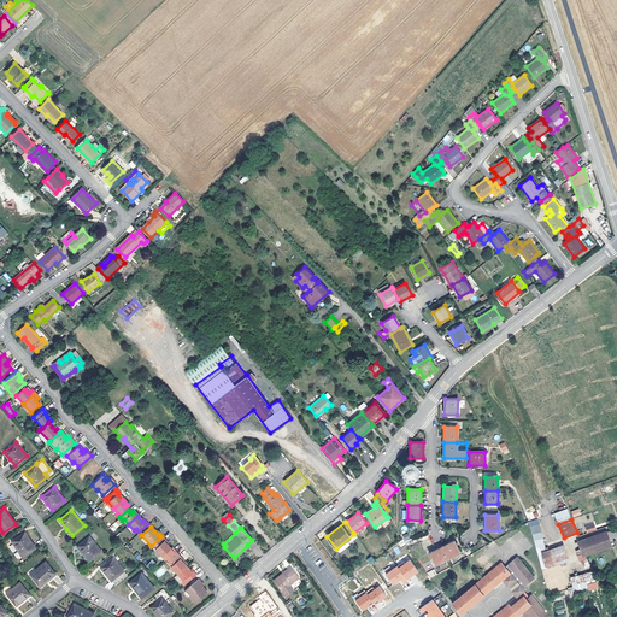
[(35,548),(24,532),(12,541),(23,557),(35,548)]
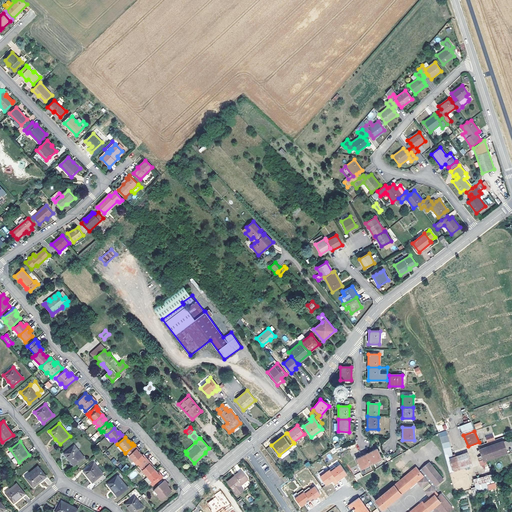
[(503,441),(481,448),(476,450),(480,460),(483,459),(484,461),(507,453),(503,441)]
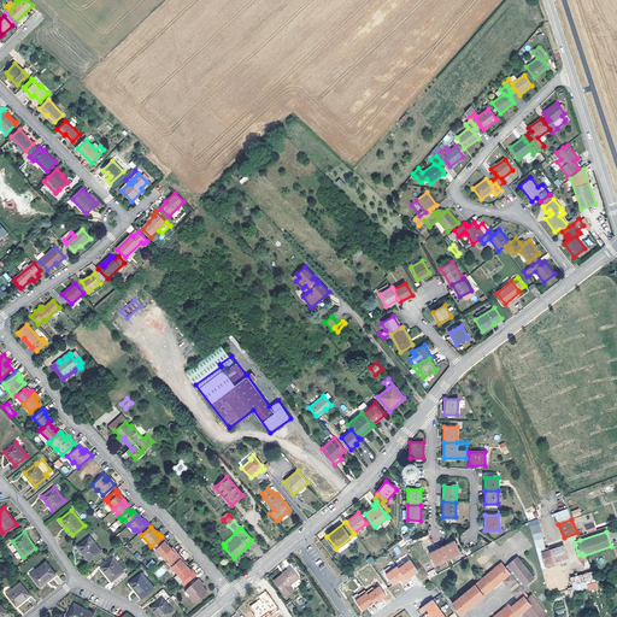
[(89,536),(77,546),(84,554),(89,560),(101,551),(89,536)]
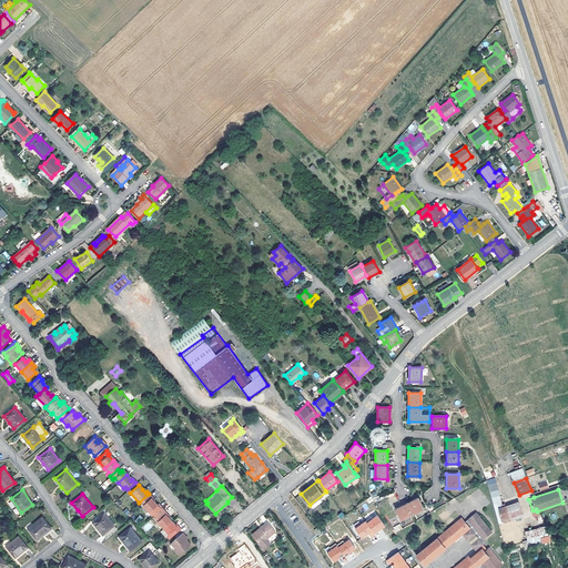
[(156,505),(153,500),(150,498),(151,497),(149,494),(139,503),(148,513),(156,505)]
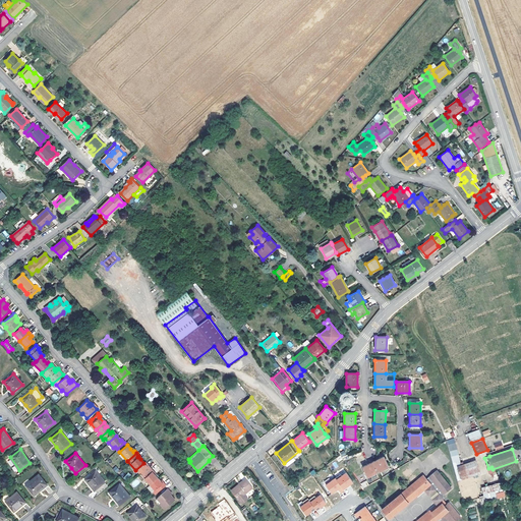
[(372,461),(378,471),(388,466),(383,456),(372,461)]
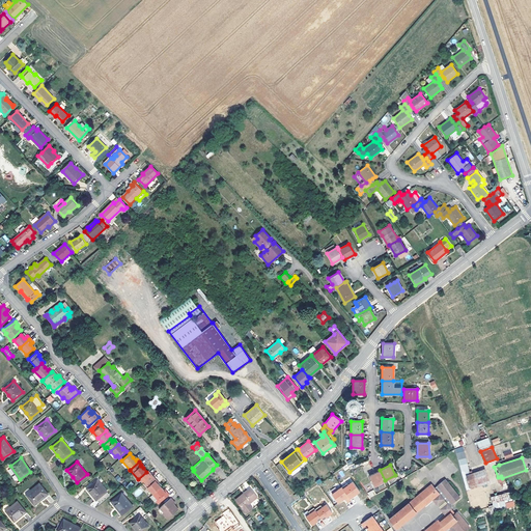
[(485,468),(467,474),(471,488),(490,482),(485,468)]
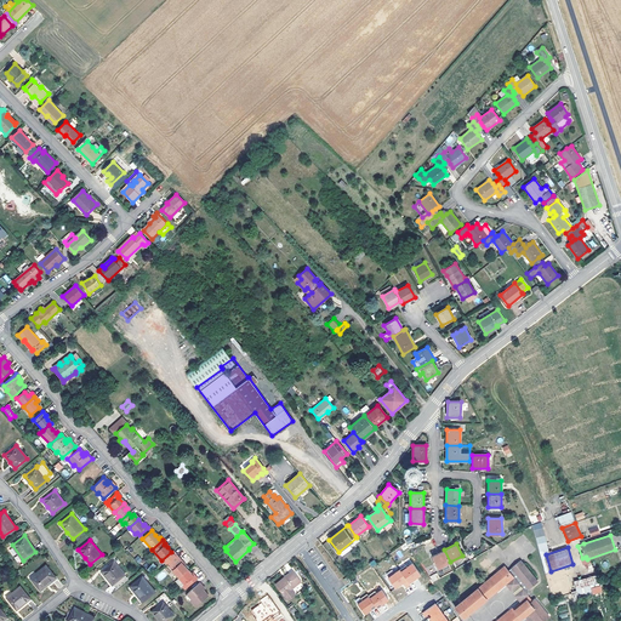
[(444,550),(432,556),(438,568),(450,562),(444,550)]
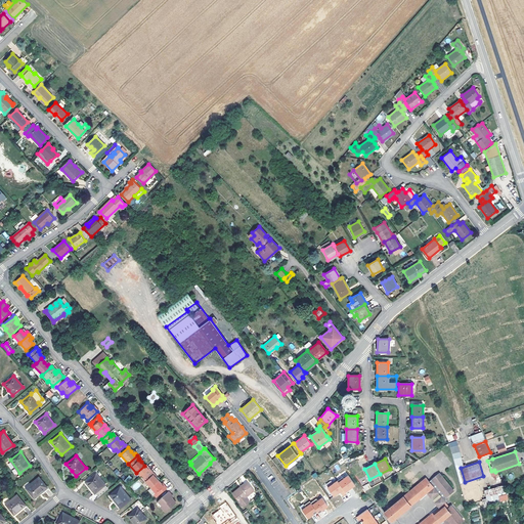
[(459,464),(455,466),(461,483),(465,482),(461,468),(459,464)]
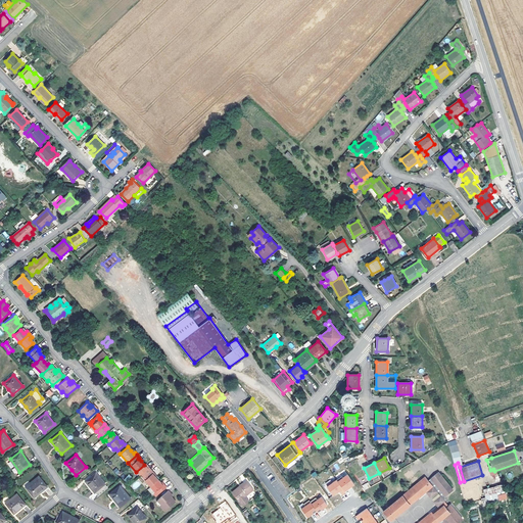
[(150,486),(157,479),(152,473),(153,472),(151,470),(143,476),(145,479),(144,480),(150,486)]
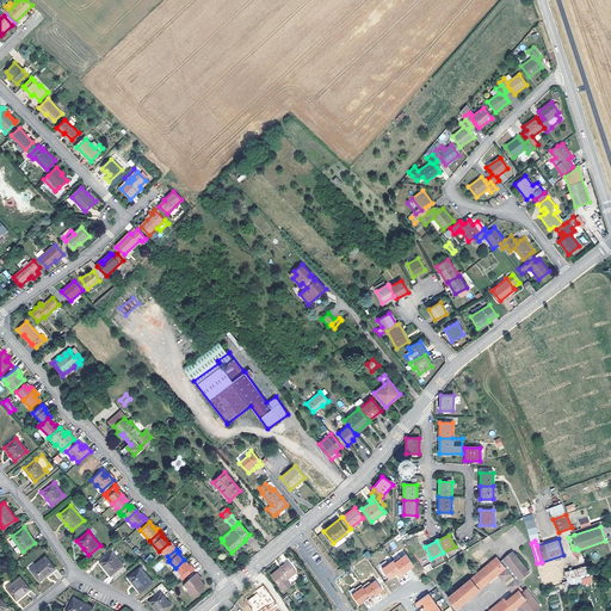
[(99,562),(105,569),(111,575),(123,566),(112,551),(99,562)]
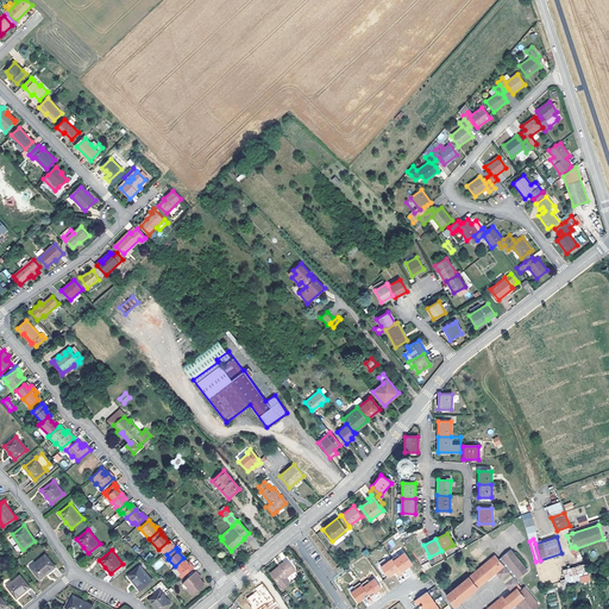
[(515,581),(518,578),(527,570),(510,551),(498,560),(495,556),(490,559),(498,570),(503,566),(515,581)]
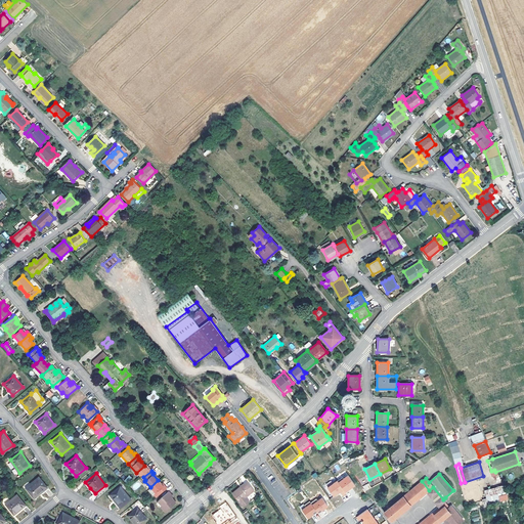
[(342,477),(337,481),(346,493),(350,489),(349,488),(351,487),(354,485),(348,475),(343,478),(342,477)]
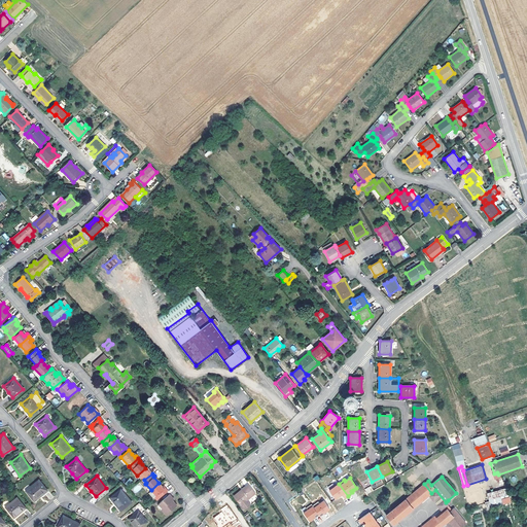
[(34,500),(42,494),(47,490),(39,480),(26,490),(34,500)]
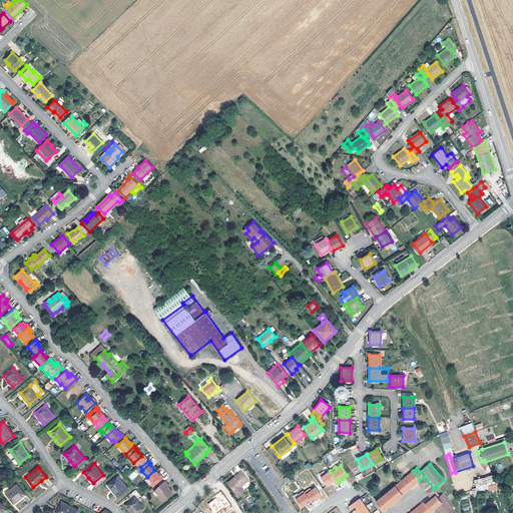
[(131,480),(139,473),(136,469),(128,476),(131,480)]
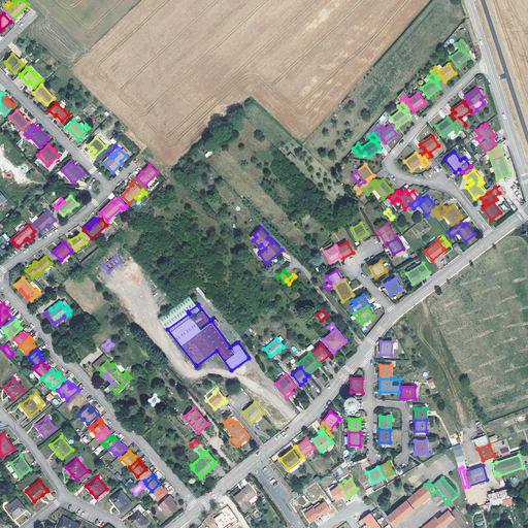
[(155,497),(157,500),(167,491),(165,489),(164,489),(159,484),(152,491),(156,496),(155,497)]
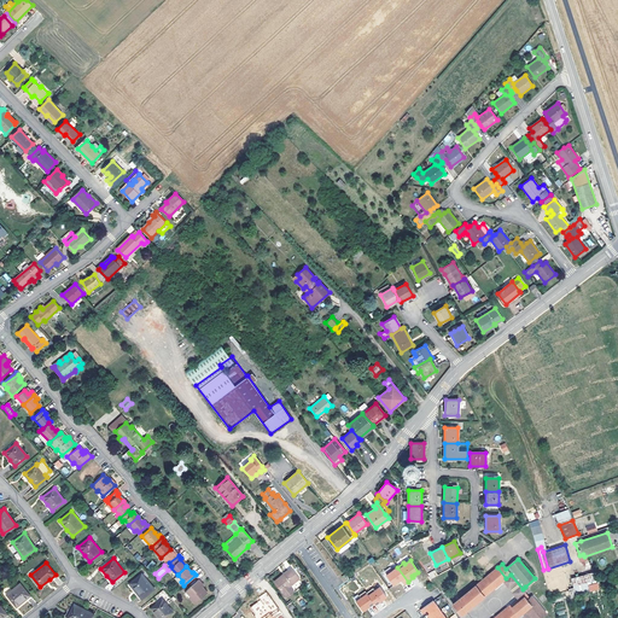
[(289,587),(296,581),(299,578),(291,567),(274,581),(287,598),(293,593),(292,592),(289,587)]
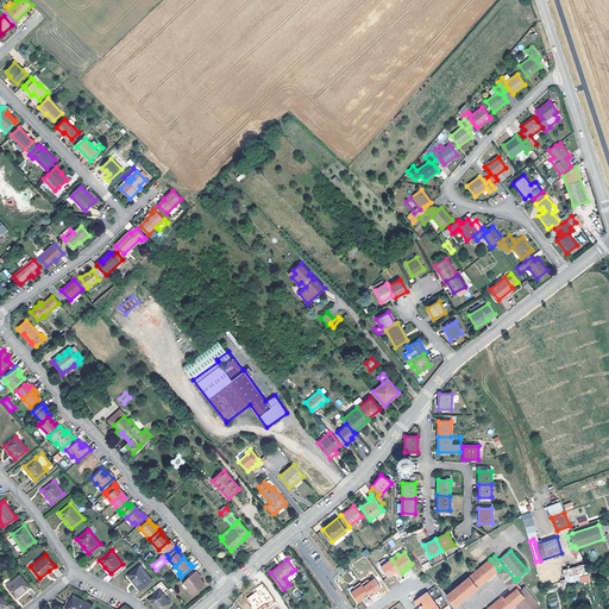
[(402,573),(391,559),(381,566),(388,577),(393,573),(391,572),(394,571),(395,571),(397,576),(402,573)]
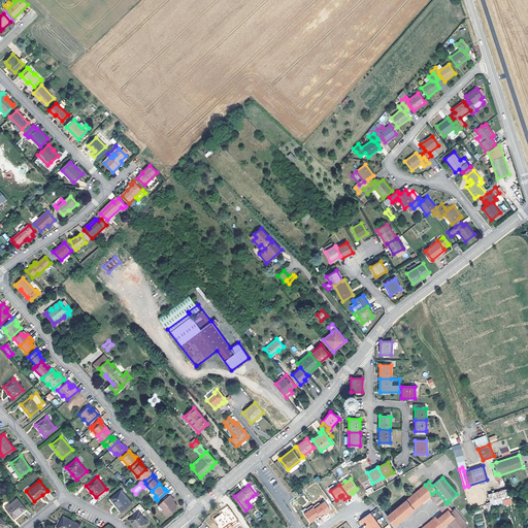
[(423,502),(430,496),(432,494),(425,485),(415,493),(423,502)]
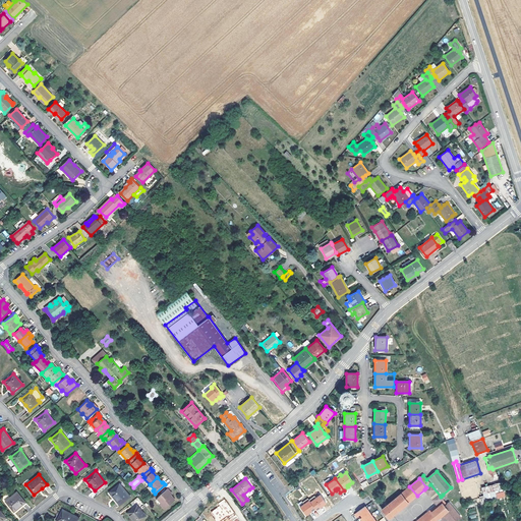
[(109,491),(115,500),(119,505),(130,497),(119,483),(109,491)]
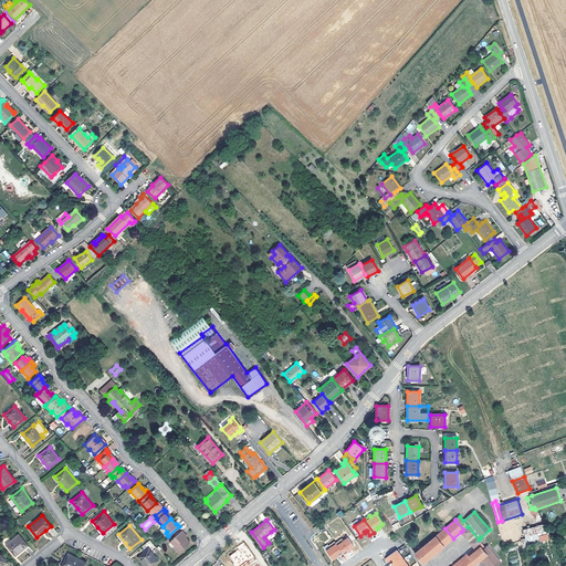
[(488,545),(481,537),(479,540),(468,526),(463,530),(461,532),(474,548),(479,544),(482,548),(488,545)]
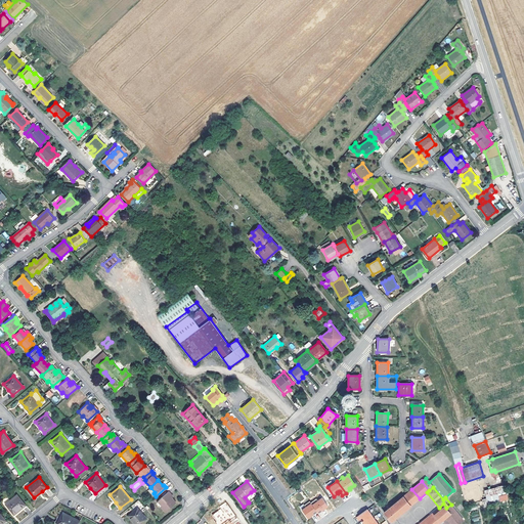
[(391,522),(420,498),(411,489),(384,513),(391,522)]
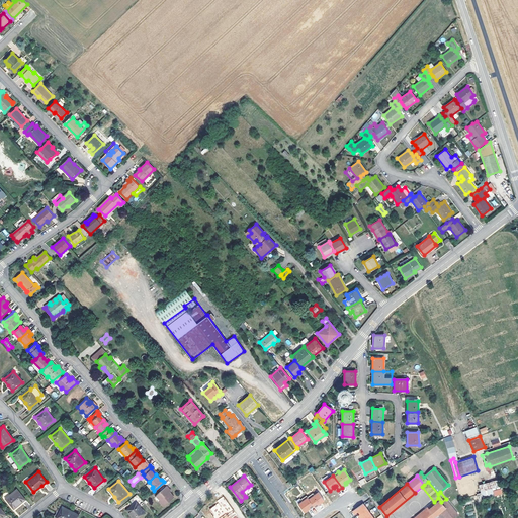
[(166,486),(156,494),(160,499),(159,499),(164,505),(173,497),(171,493),(169,494),(168,493),(169,492),(170,491),(166,486)]
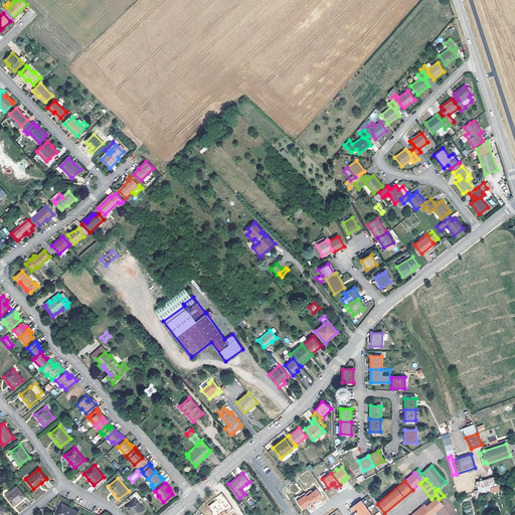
[(249,488),(246,484),(240,489),(243,493),(249,488)]
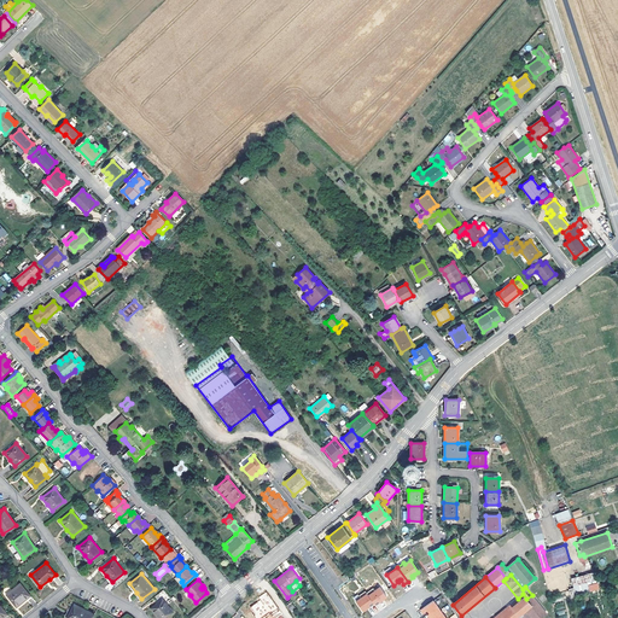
[(16,606),(23,600),(30,595),(21,583),(6,594),(16,606)]
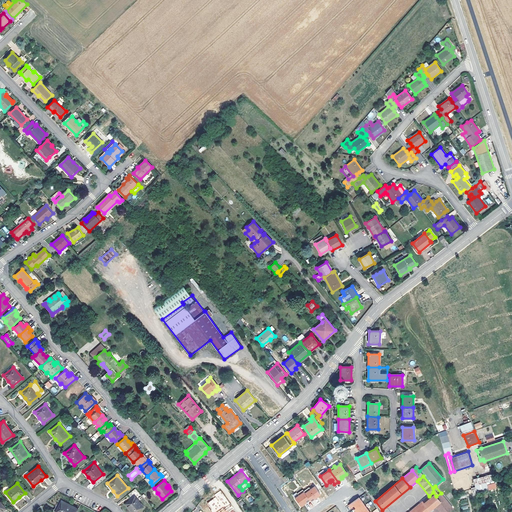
[(309,487),(304,491),(309,499),(311,501),(314,498),(320,493),(314,486),(310,489),(309,487)]
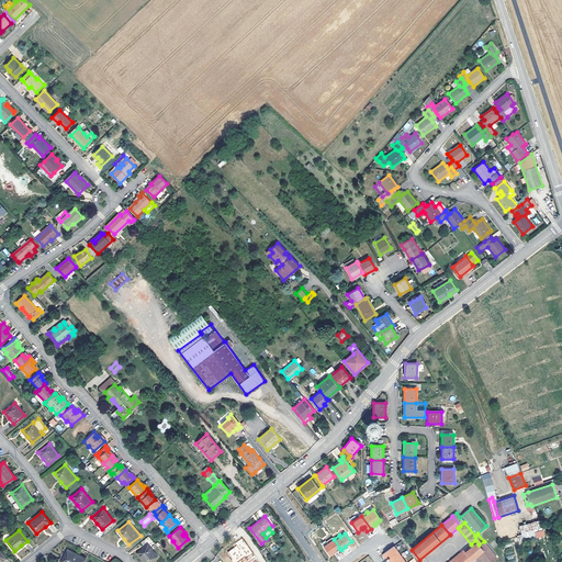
[(327,543),(324,547),(329,555),(339,548),(334,539),(332,537),(326,541),(327,543)]
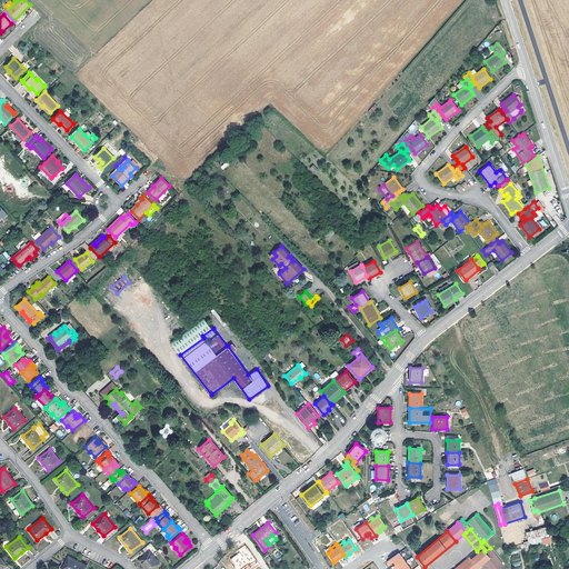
[(250,567),(257,561),(246,545),(239,549),(241,551),(231,558),(236,565),(235,566),(236,568),(243,568),(249,566),(250,567)]
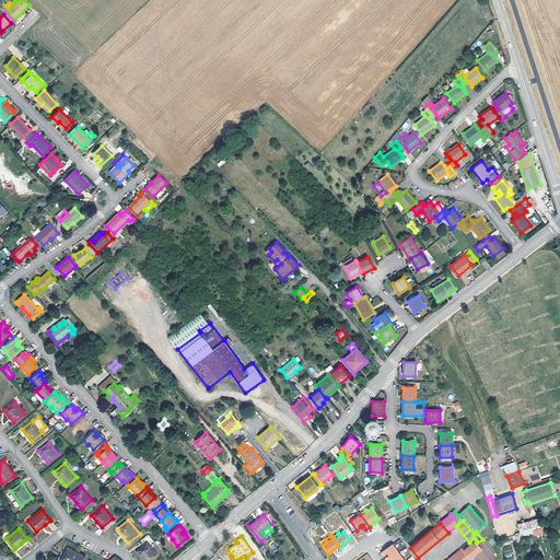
[(489,559),(496,556),(482,539),(477,543),(474,538),(469,543),(447,559),(467,559),(477,552),(482,559),(489,559)]
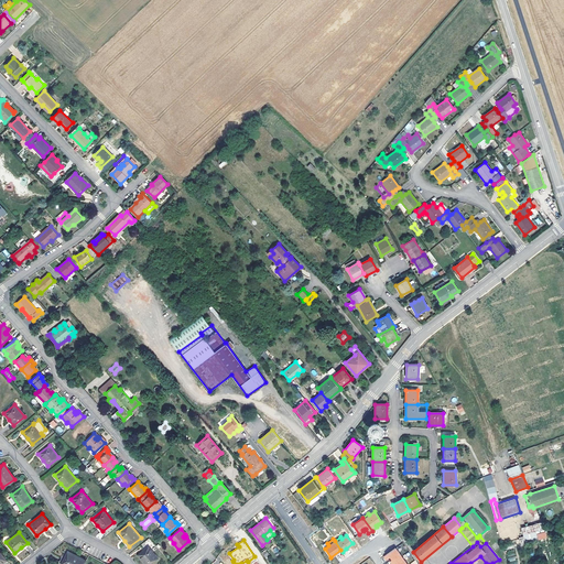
[(148,546),(137,555),(144,563),(151,563),(159,559),(148,546)]
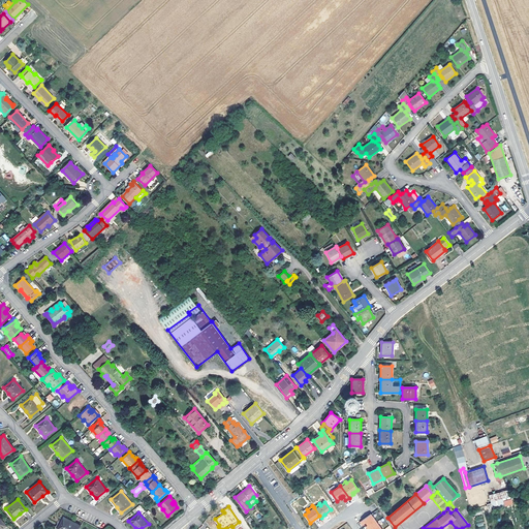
[(371,515),(360,522),(363,526),(365,524),(368,528),(377,523),(371,515)]
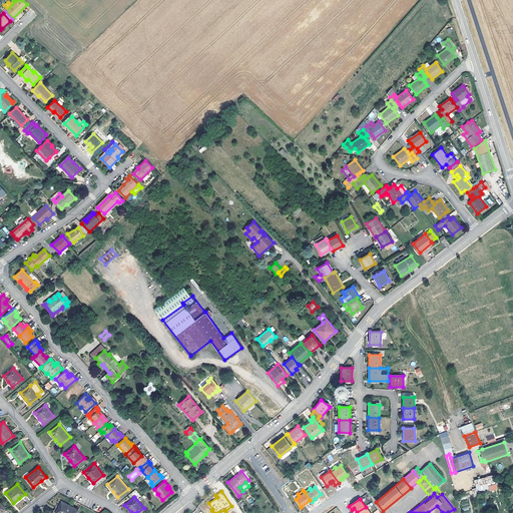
[(53,511),(55,512),(61,501),(56,505),(53,511)]
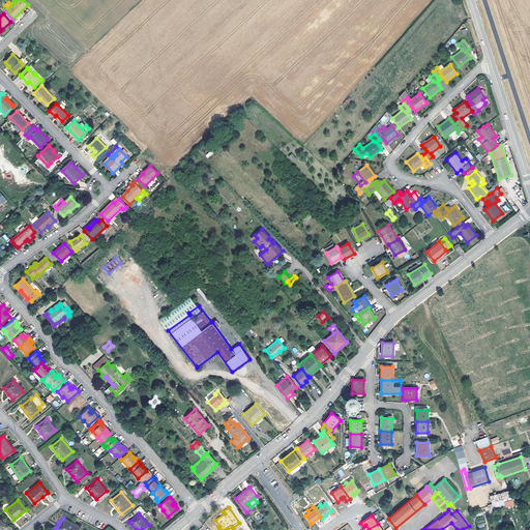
[(79,529),(81,527),(63,518),(57,529),(79,529)]
